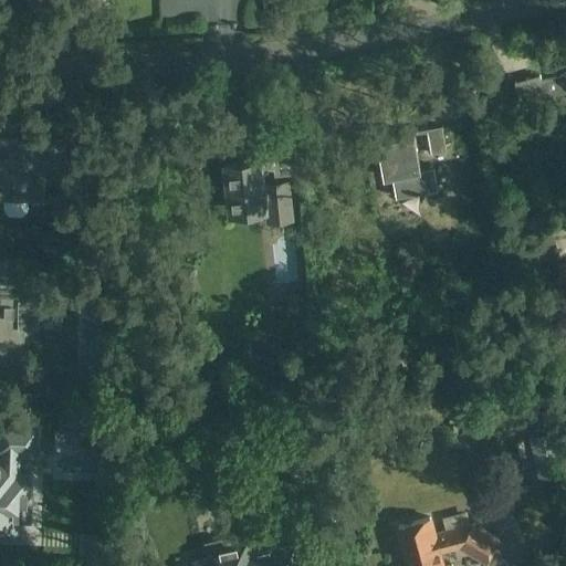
[(540,74),(514,81),(521,105),(565,91),(565,72),(542,80),(540,74)]
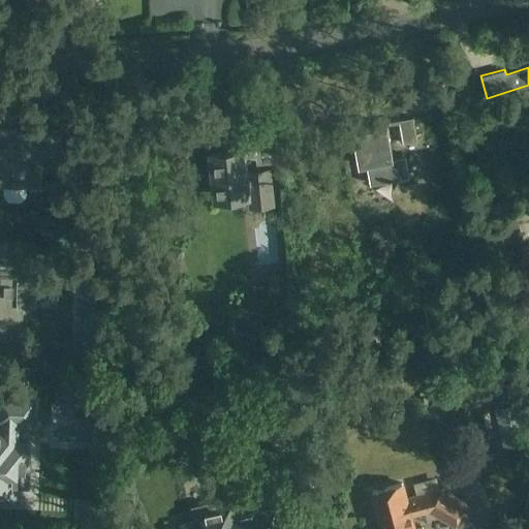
[(385,123),(385,124),(399,122),(403,143),(418,139),(413,116),(368,125),(369,126),(385,123)]
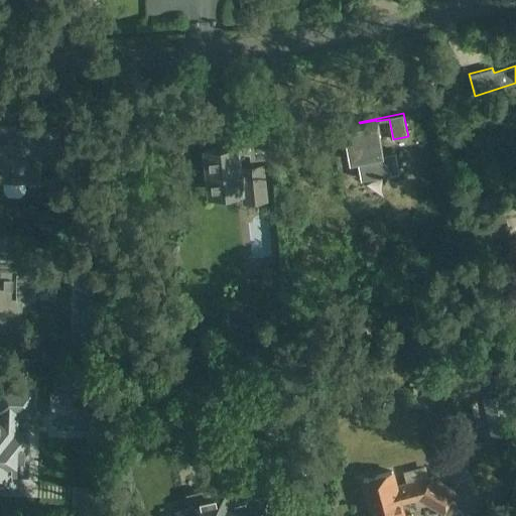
[(376,120),(360,123),(343,127),(350,161),(358,160),(362,179),(398,172),(394,152),(382,155),(376,121),(376,120)]
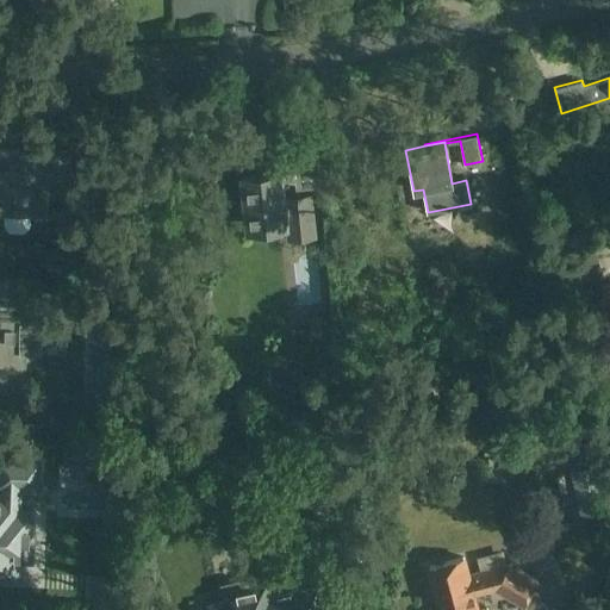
[(36,213),(48,213),(48,210),(49,190),(67,191),(66,211),(80,211),(93,206),(93,153),(56,151),(24,150),(0,149),(0,166),(4,167),(4,179),(0,178),(0,211),(5,212),(4,223),(10,231),(23,232),(27,229),(30,223),(31,213),(36,213)]
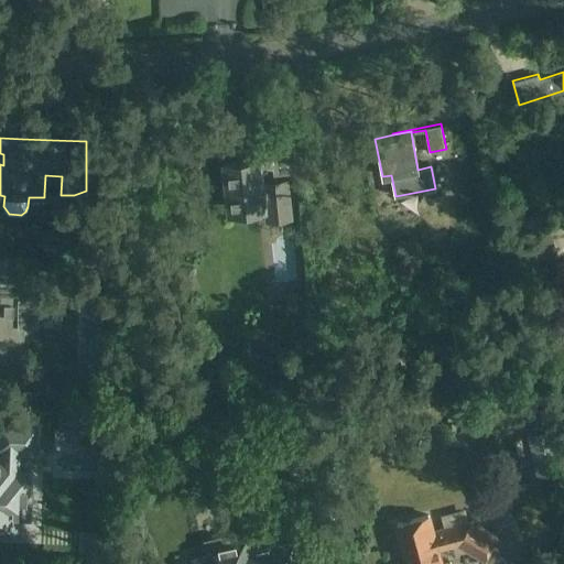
[(262,158),(249,159),(224,162),(229,206),(245,204),(246,212),(268,209),(269,219),(292,217),(286,180),(264,182),(262,158)]
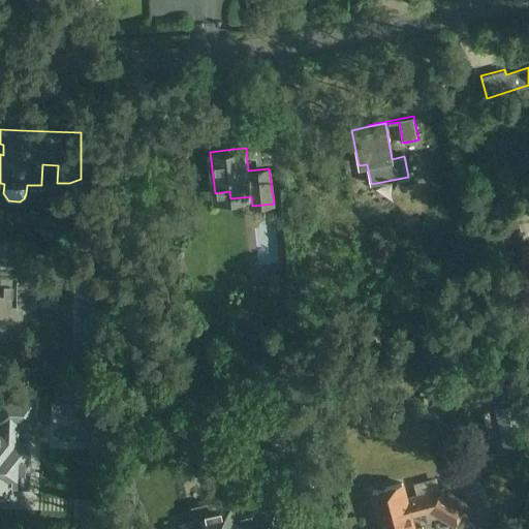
[(0,332),(5,333),(5,328),(22,328),(23,305),(35,306),(36,277),(24,277),(24,263),(0,261),(0,332)]
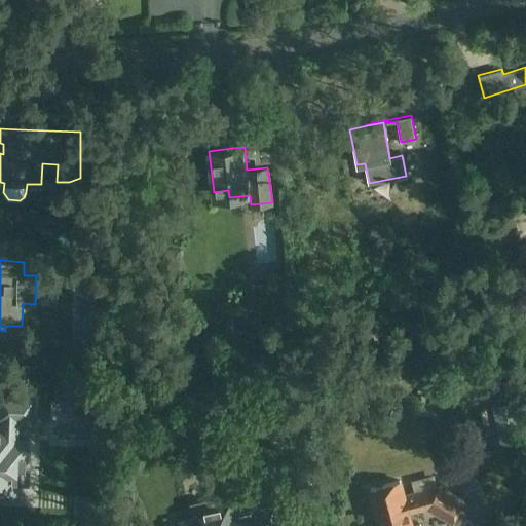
[(497,387),(499,398),(510,396),(508,385),(497,387)]
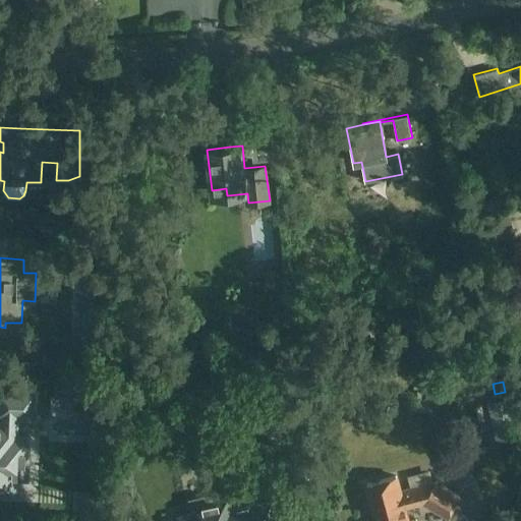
[(424,384),(410,385),(410,392),(415,392),(415,400),(421,399),(420,392),(425,391),(424,384)]
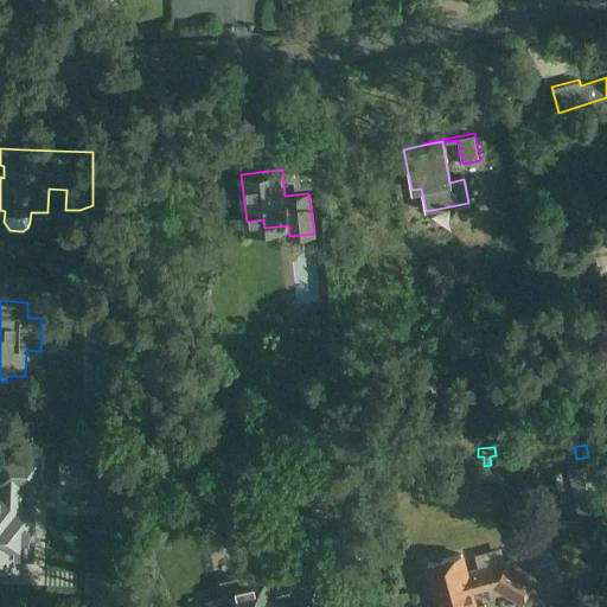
[(415,451),(401,458),(409,472),(423,465),(415,451)]
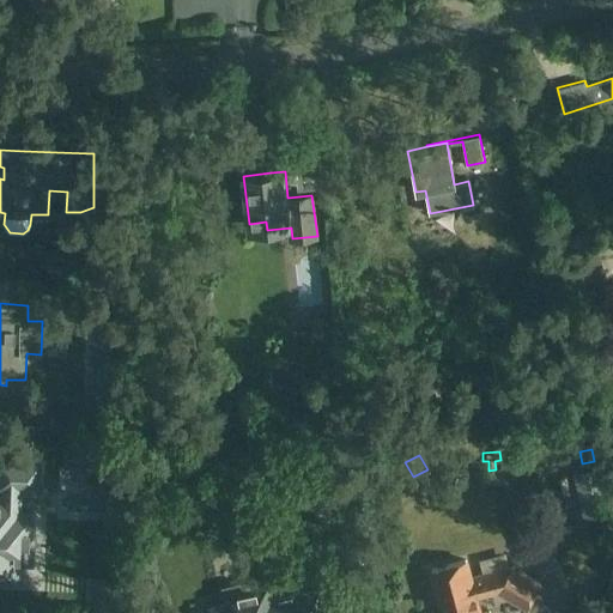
[(0,576),(17,577),(18,551),(32,551),(34,515),(19,514),(20,490),(43,491),(44,460),(0,457),(0,469),(0,489),(4,489),(4,502),(0,501),(0,576)]
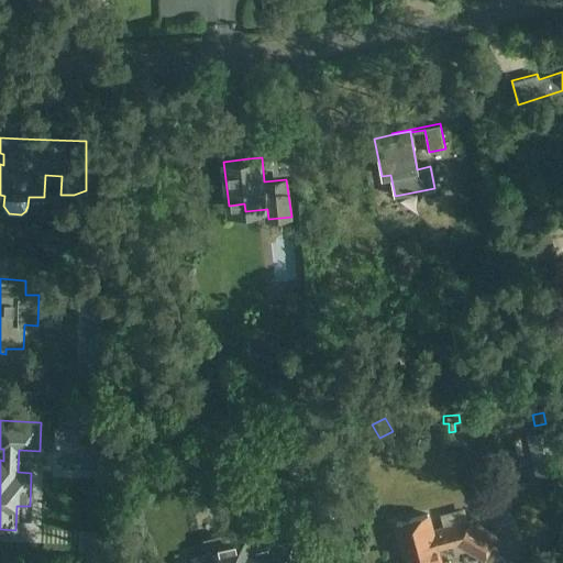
[(551,429),(527,434),(536,475),(560,470),(551,429)]
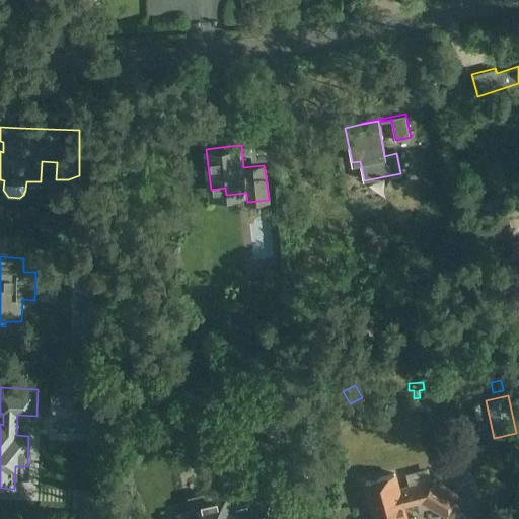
[(429,396),(420,398),(422,411),(432,409),(429,396)]
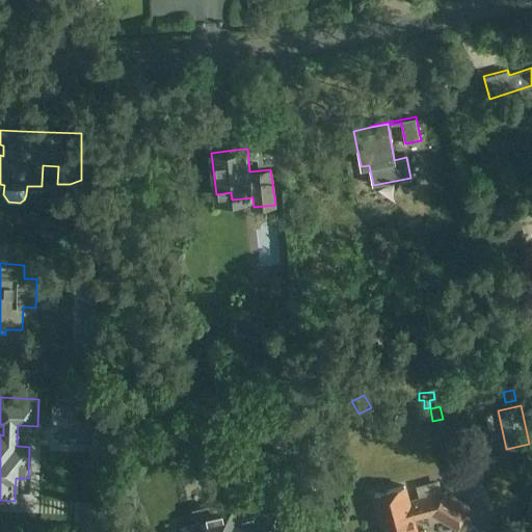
[(403,485),(372,494),(381,531),(422,531),(422,529),(414,531),(410,519),(429,513),(457,528),(470,506),(443,493),(407,502),(403,485)]
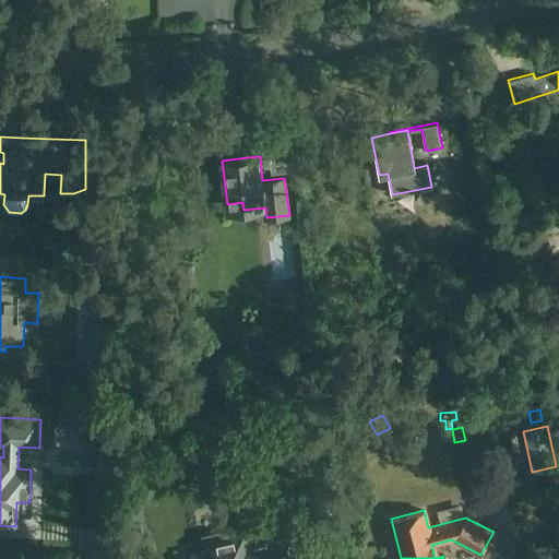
[(296,558),(290,537),(246,547),(244,534),(225,537),(224,532),(204,536),(207,550),(192,554),(192,558),(296,558)]
